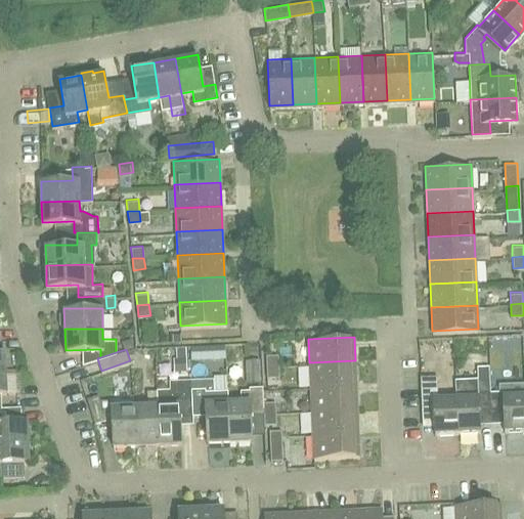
[(267,364),(279,363),(279,352),(267,352),(267,364)]
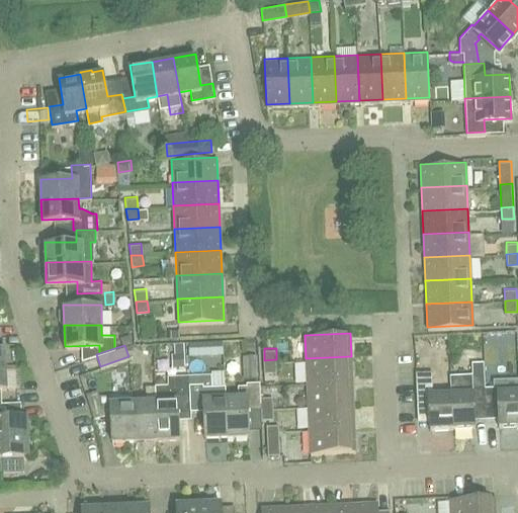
[(258,352),(244,352),(245,375),(259,374),(258,352)]
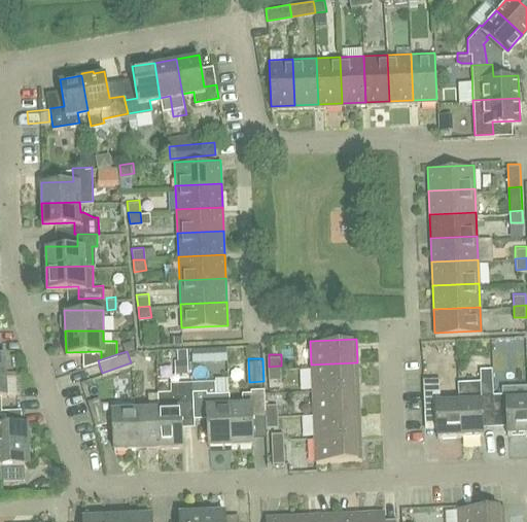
[(311,364),(312,388),(358,386),(357,362),(311,364)]
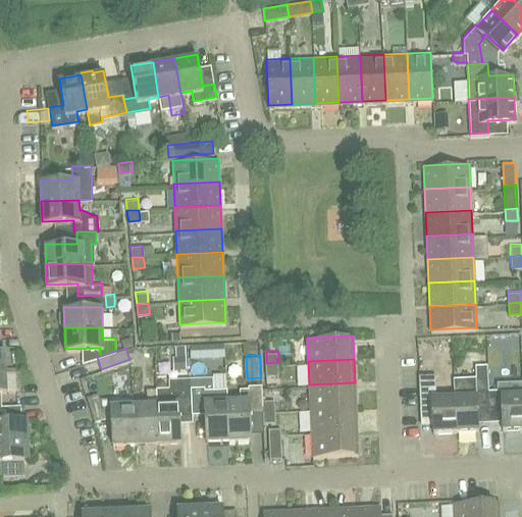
[(278,374),(278,362),(266,363),(266,374),(278,374)]
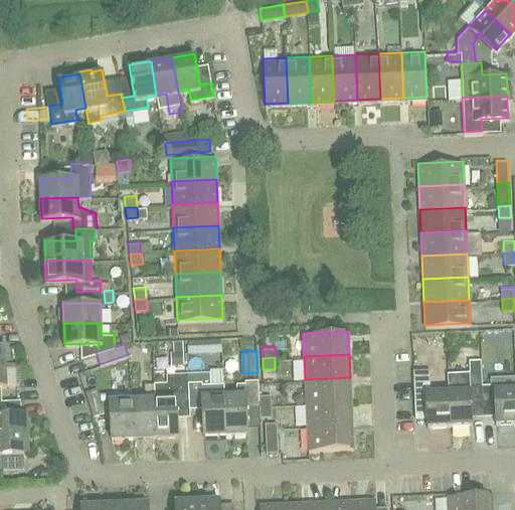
[(448,388),(450,423),(472,422),(470,395),(482,394),(482,382),(481,357),(469,358),(470,373),(448,374),(448,388)]
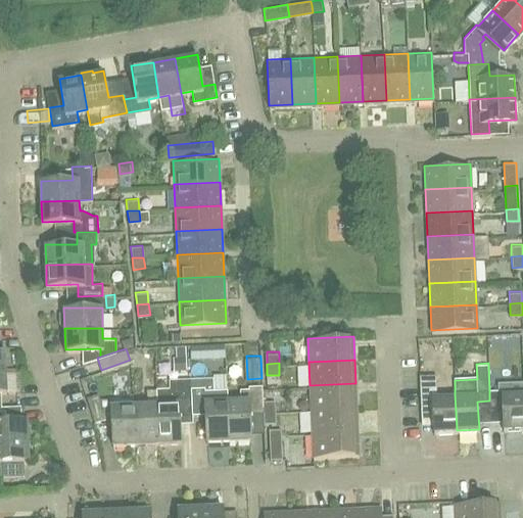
[(433,431),(457,430),(455,394),(437,395),(436,373),(419,373),(420,404),(432,404),(433,431)]
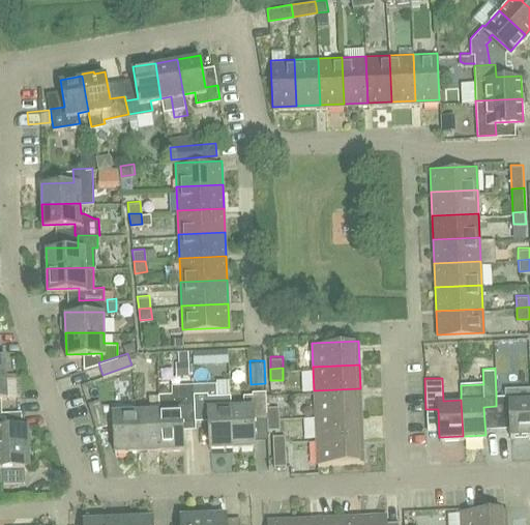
[(215,381),(194,382),(195,418),(208,417),(209,445),(232,444),(230,406),(230,394),(216,394),(215,381)]
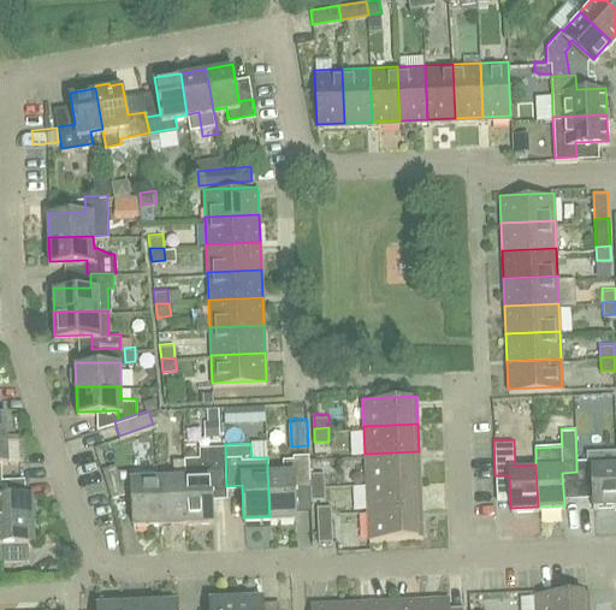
[(212,487),(226,486),(225,444),(199,445),(200,474),(184,475),(187,520),(213,519),(212,487)]
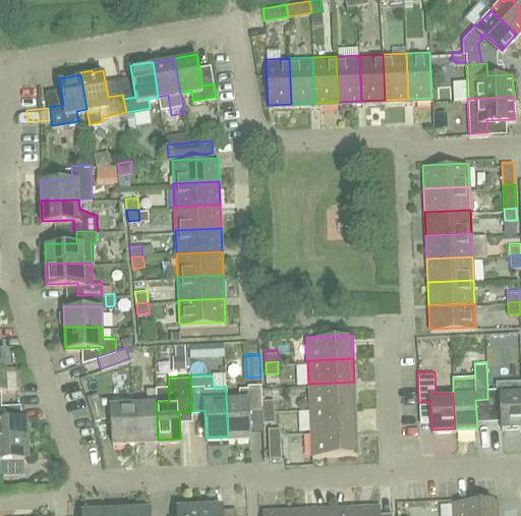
[(520,378),(496,380),(496,387),(487,387),(487,399),(500,399),(501,426),(520,425),(520,378)]
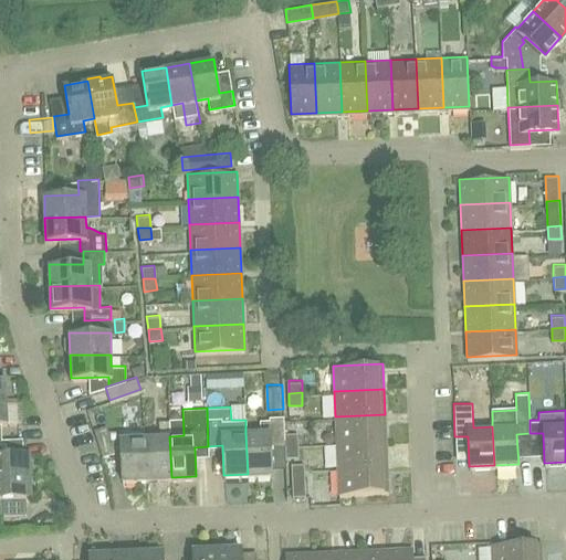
[(245,433),(248,474),(272,473),(271,444),(284,443),(283,414),(269,415),(269,419),(260,419),(260,432),(245,433)]
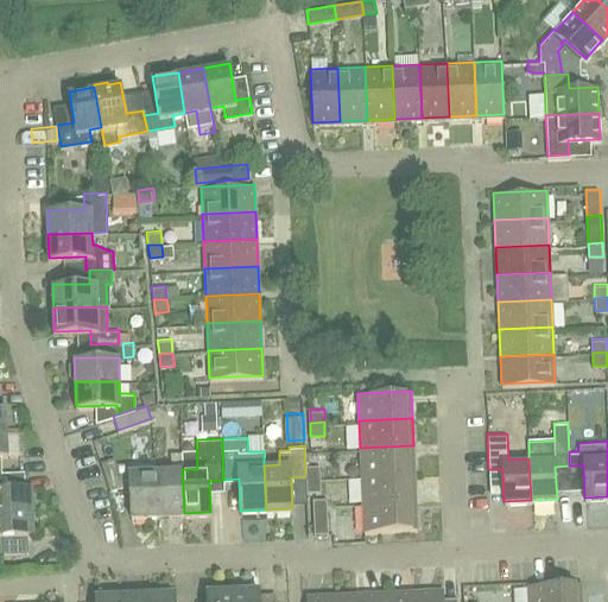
[(361,475),(415,473),(413,445),(360,448),(361,475)]
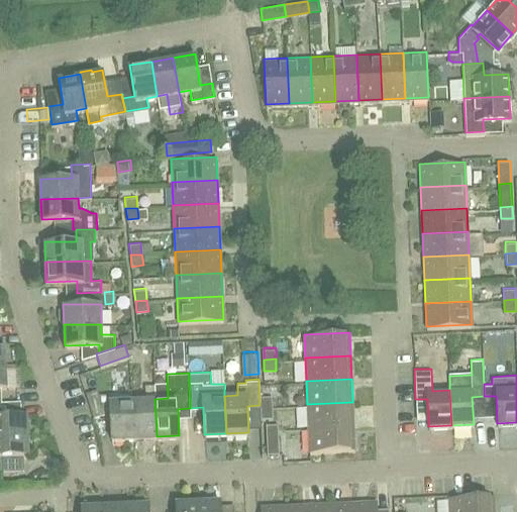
[(145,399),(131,400),(133,437),(157,436),(154,399),(154,383),(144,384),(145,399)]
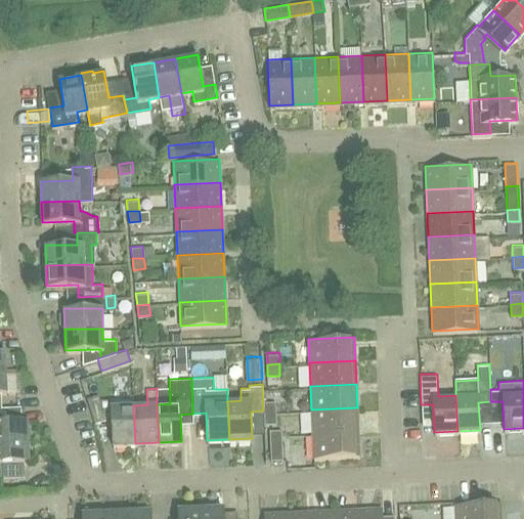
[(98,393),(86,396),(94,422),(112,416),(113,444),(135,443),(133,405),(133,396),(99,397),(98,393)]
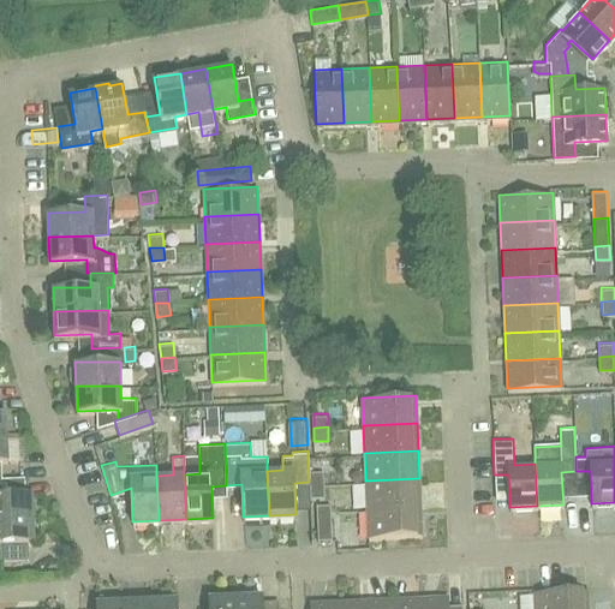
[(310,483),(324,482),(324,469),(310,470),(310,483)]
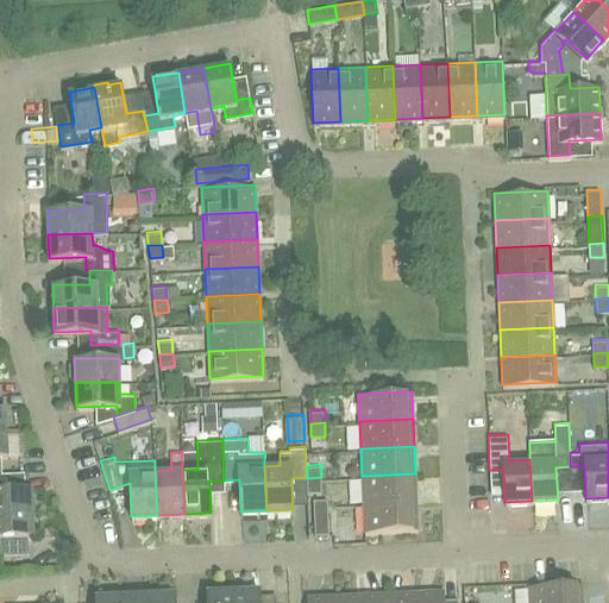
[(0,512),(32,510),(32,488),(20,488),(19,470),(0,471),(0,512)]
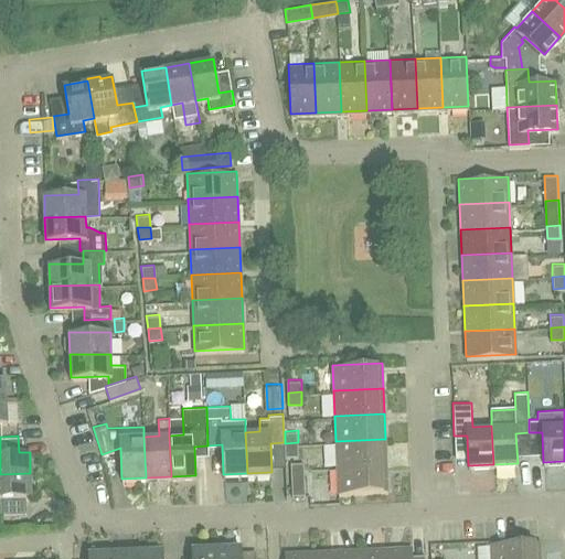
[(385,439),(336,441),(337,466),(386,464),(385,439)]
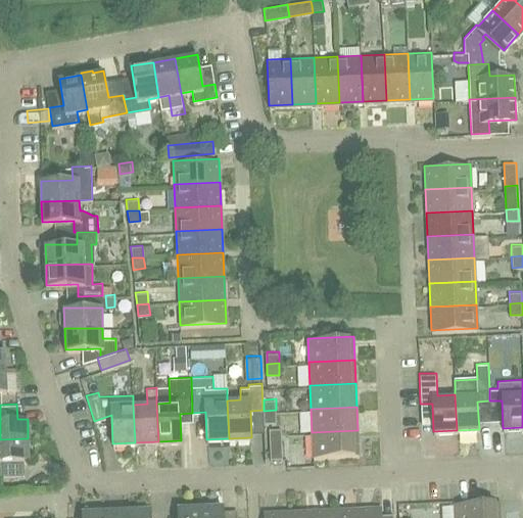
[(277,422),(276,410),(264,411),(265,422),(277,422)]
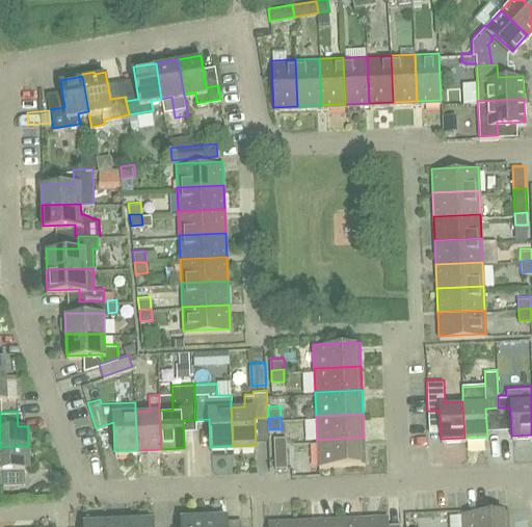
[(364,438),(317,440),(318,464),(365,462),(364,438)]
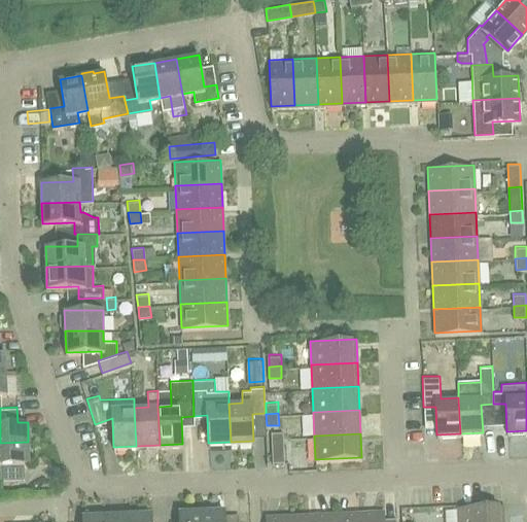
[(285,460),(284,437),(272,438),(273,460),(285,460)]
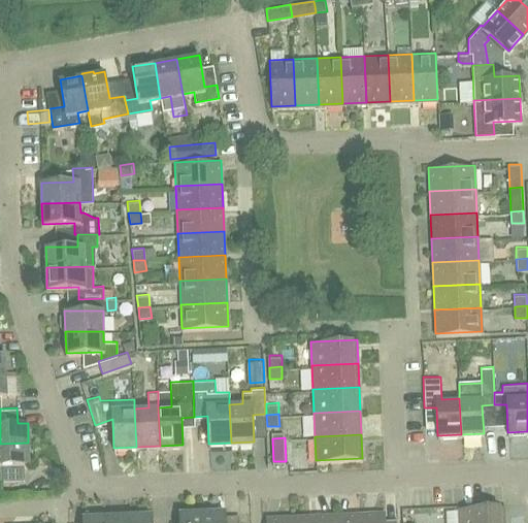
[(28,443),(0,444),(0,479),(20,479),(20,463),(29,463),(28,443)]
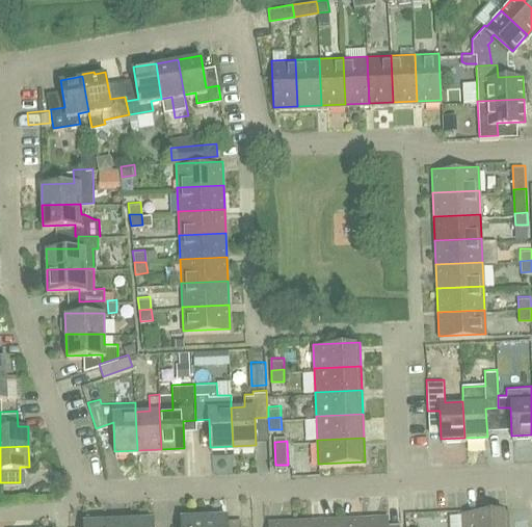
[(461,526),(508,526),(508,508),(461,510),(461,526)]
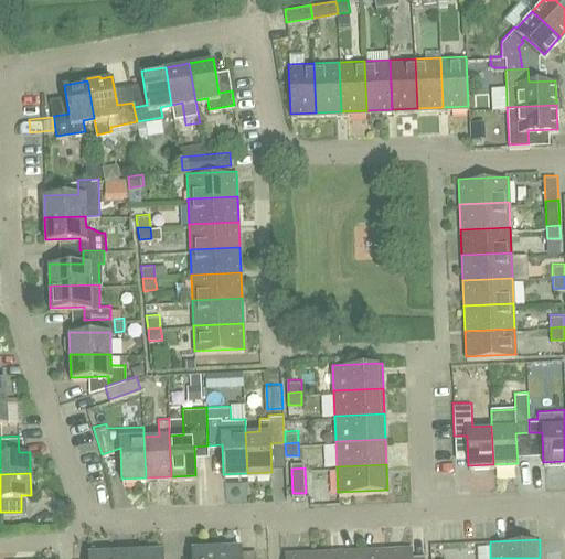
[(425,558),(425,552),(412,554),(412,545),(386,546),(386,558),(425,558)]
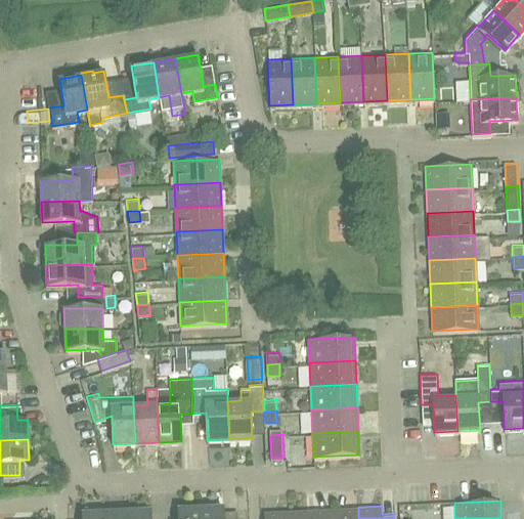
[(201,508),(201,518),(223,518),(223,507),(201,508)]
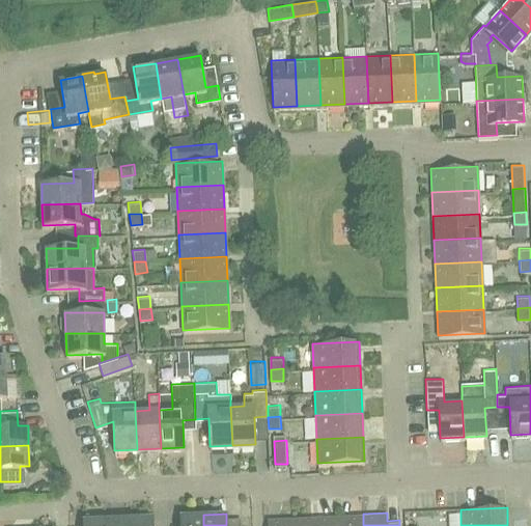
[(363,525),(363,514),(339,515),(339,525),(363,525)]
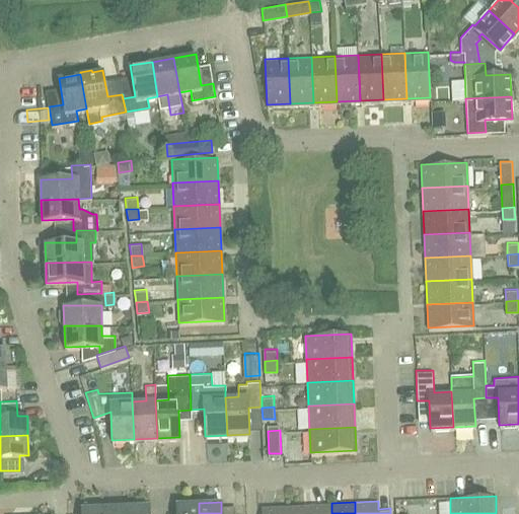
[(199,513),(199,503),(176,504),(176,513),(199,513)]
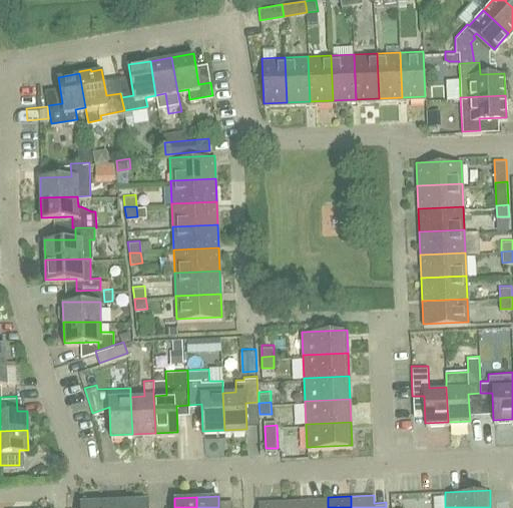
[(328,507),(328,497),(305,498),(305,507),(328,507)]
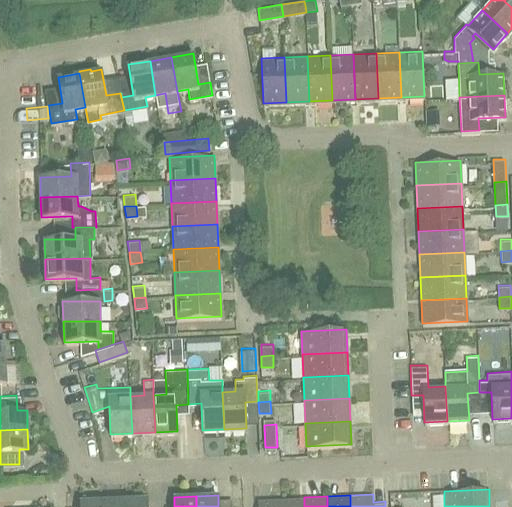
[(304,506),(304,497),(281,499),(281,506),(304,506)]
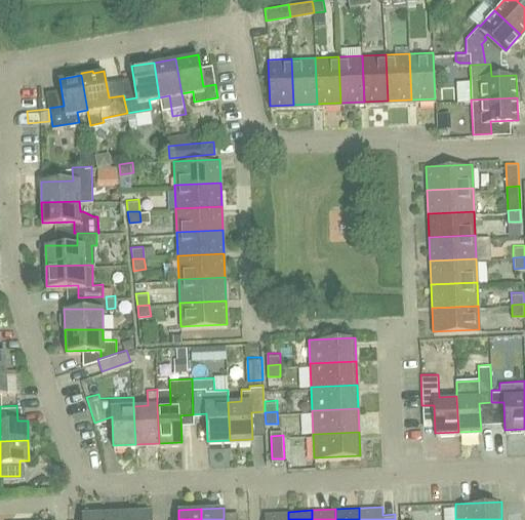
[(128,512),(128,519),(151,519),(151,511),(128,512)]
